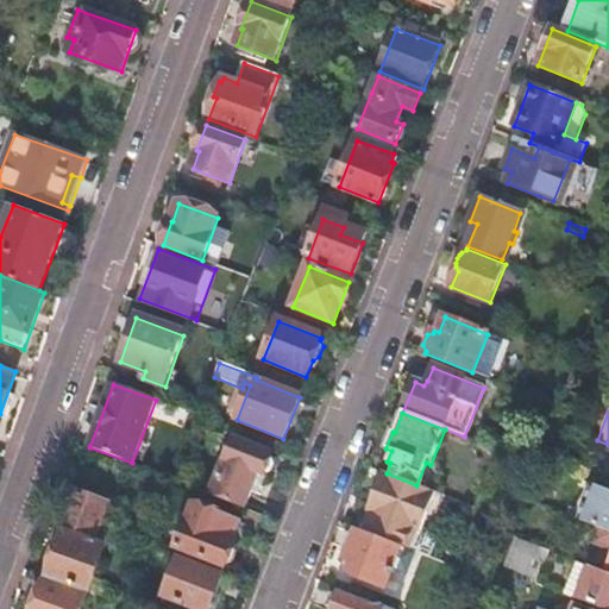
[(232,441),(212,496),(245,509),(251,493),(250,493),(257,475),(263,477),(264,473),(267,473),(270,472),(274,463),(272,459),(270,458),(271,456),(232,441)]
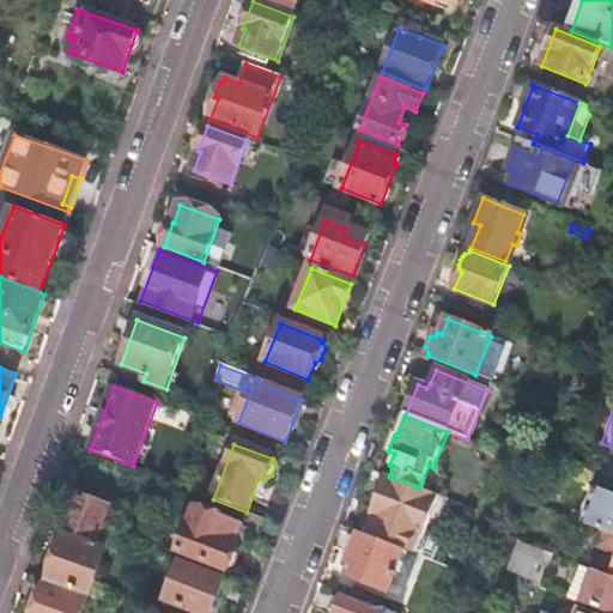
[(377,516),(369,535),(416,554),(423,535),(425,536),(441,497),(419,489),(389,477),(387,475),(378,498),(386,502),(380,516),(377,516)]
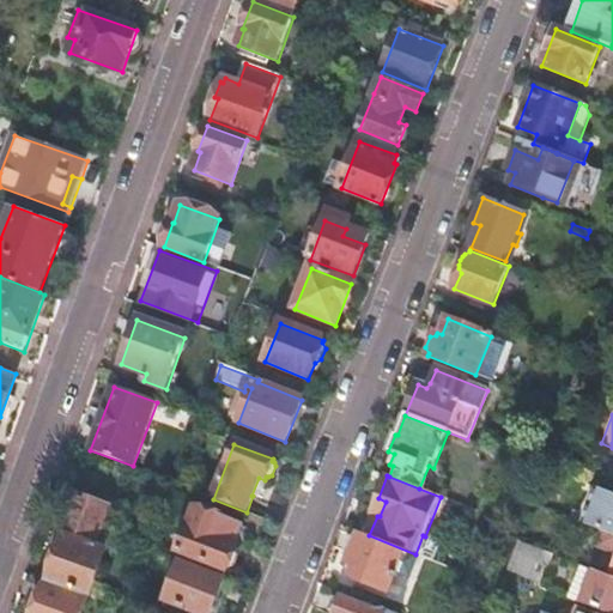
[(612,493),(605,490),(590,526),(605,532),(612,534),(612,493)]
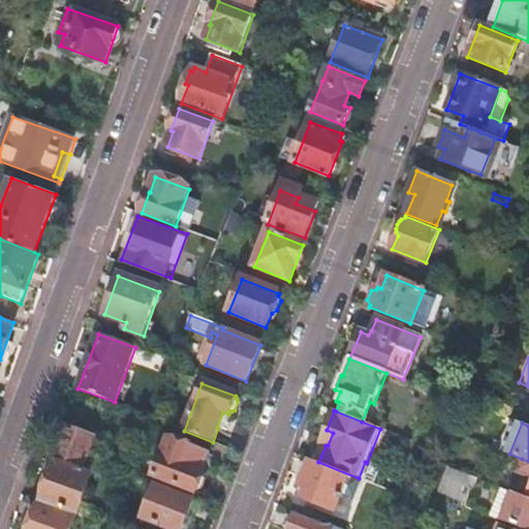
[(62,446),(98,460),(99,458),(90,454),(95,437),(69,428),(62,446)]
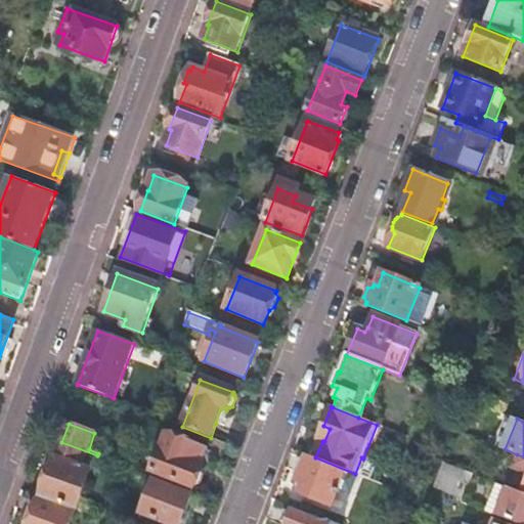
[(165,434),(151,471),(193,487),(194,484),(200,482),(203,474),(201,469),(202,465),(201,464),(206,450),(165,434)]
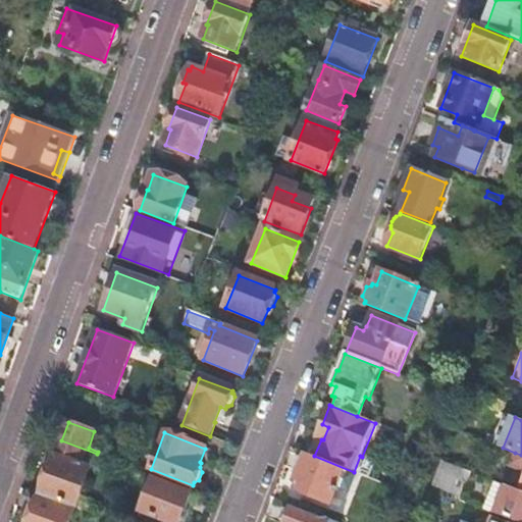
[(55,456),(41,496),(76,509),(97,454),(61,440),(56,456),(55,456)]
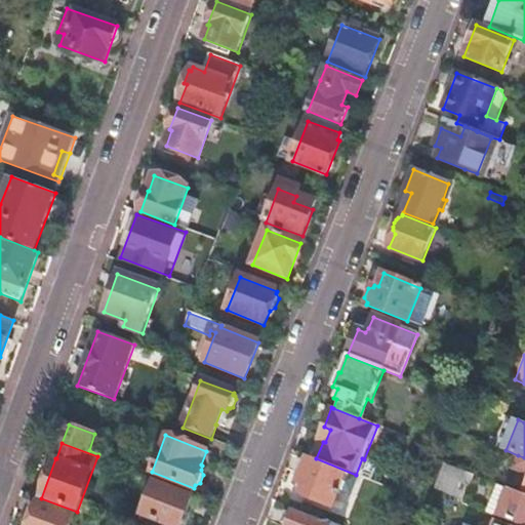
[(524,457),(518,455),(513,467),(524,472),(524,457)]
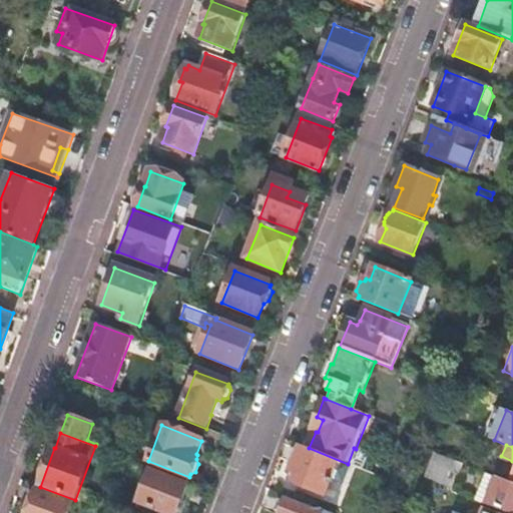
[(300,449),(291,472),(296,474),(293,482),(323,494),(336,463),(300,449)]
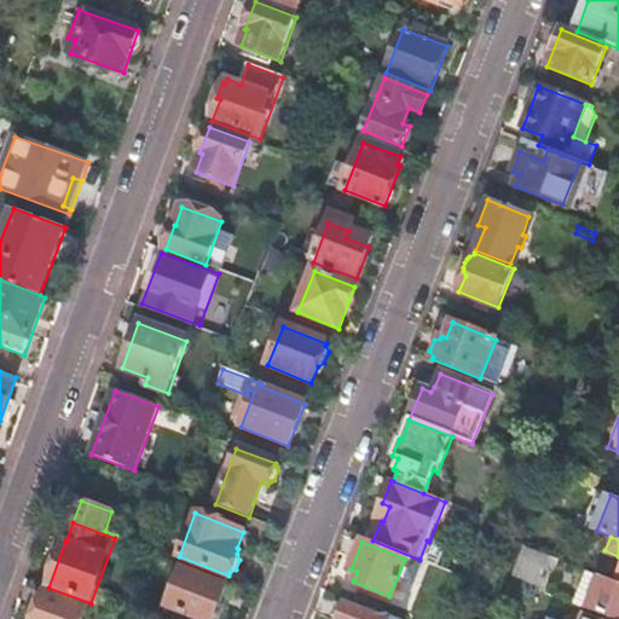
[(516,572),(549,585),(561,555),(528,542),(516,572)]
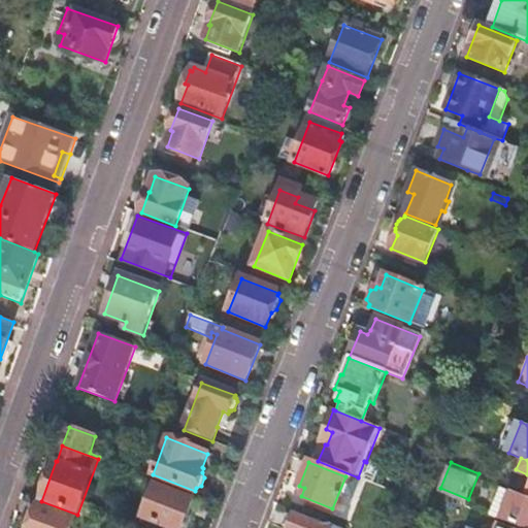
[(156,485),(142,518),(168,527),(180,527),(193,498),(156,485)]
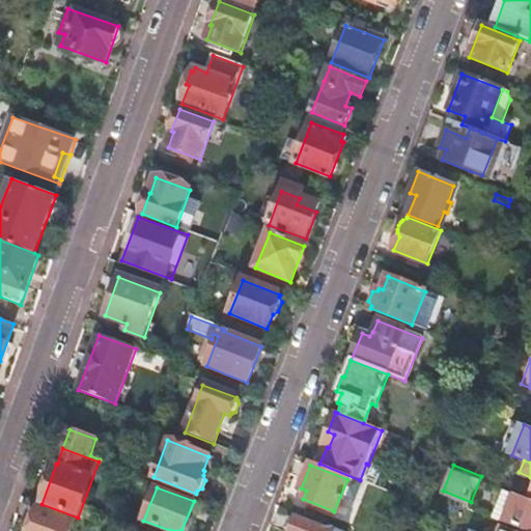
[(506,521),(516,496),(518,494),(505,488),(494,518),(505,523),(506,521)]
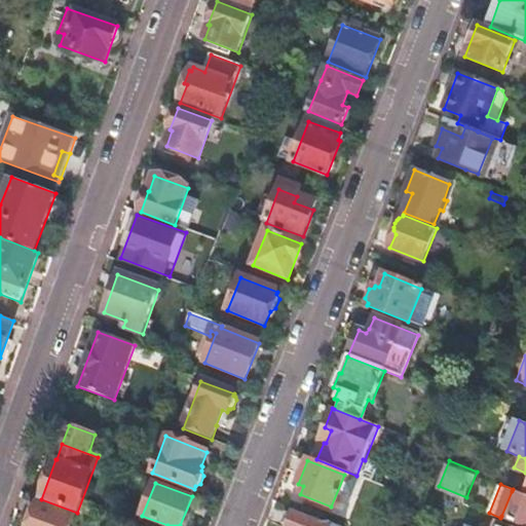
[(525,496),(512,491),(501,516),(525,525),(525,496)]
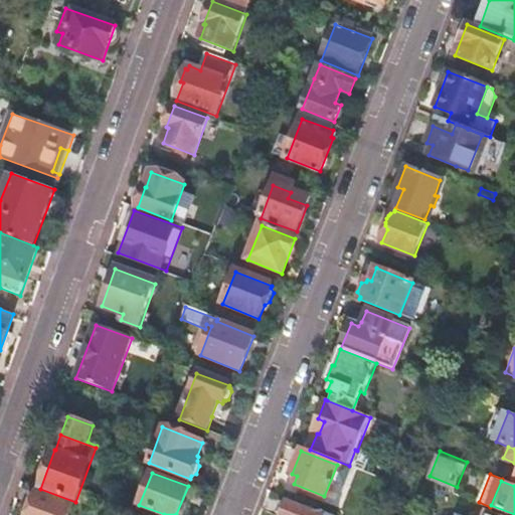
[(69,514),(75,502),(40,489),(30,514),(69,514)]
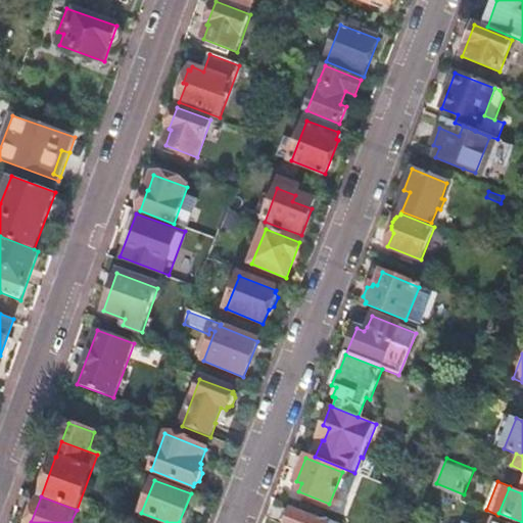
[(323,522),(291,511),(286,522),(323,522)]
